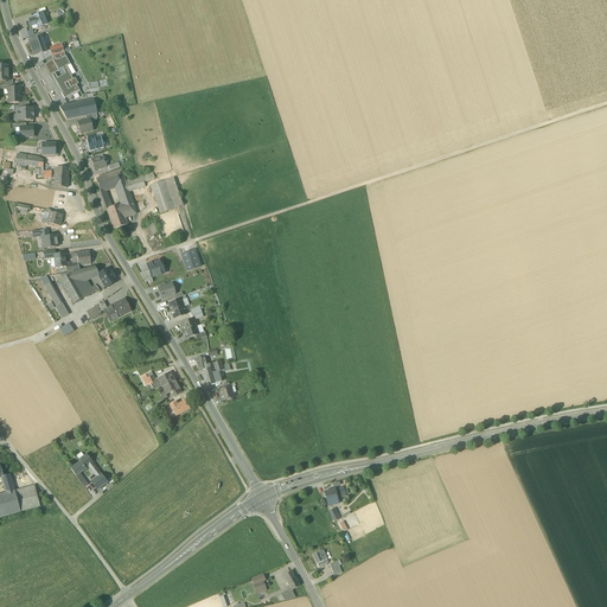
[(37,25),(38,27),(48,24),(43,13),(34,17),(34,18),(30,20),(32,27),(32,26),(37,25)]
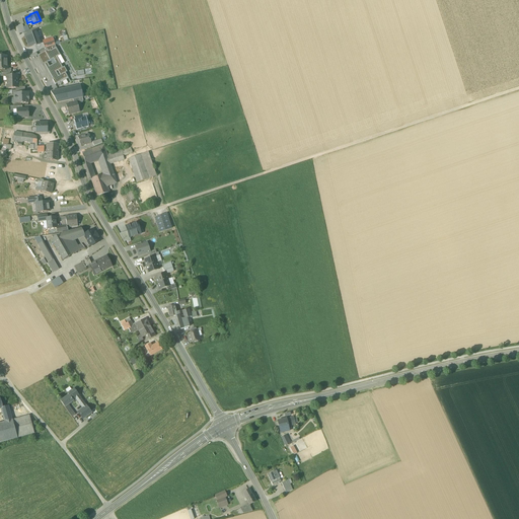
[(31,33),(24,35),(28,48),(35,45),(35,46),(40,45),(40,44),(38,38),(35,32),(32,34),(31,33)]
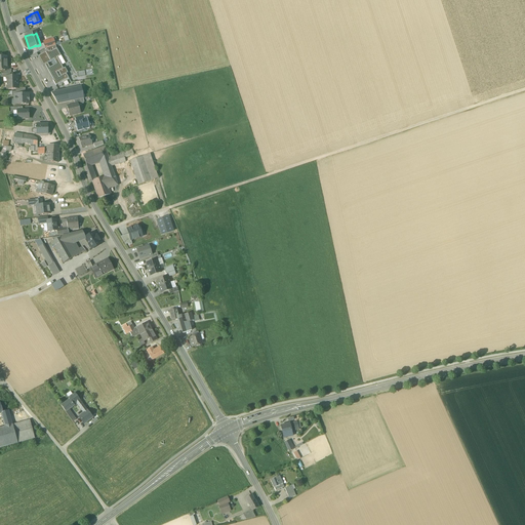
[(43,43),(45,48),(55,45),(53,39),(43,42),(43,43)]
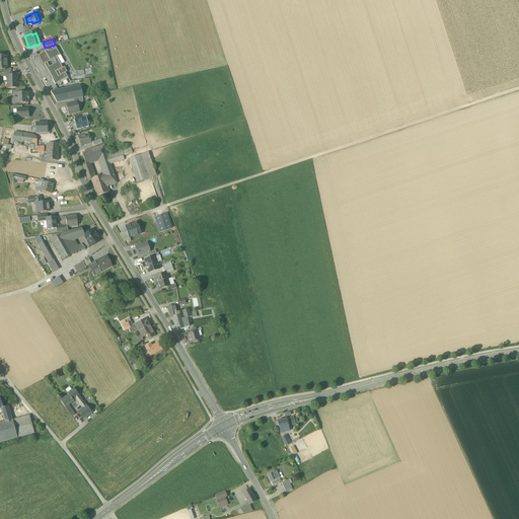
[(35,46),(38,52),(44,49),(45,48),(43,43),(40,44),(40,45),(35,46)]
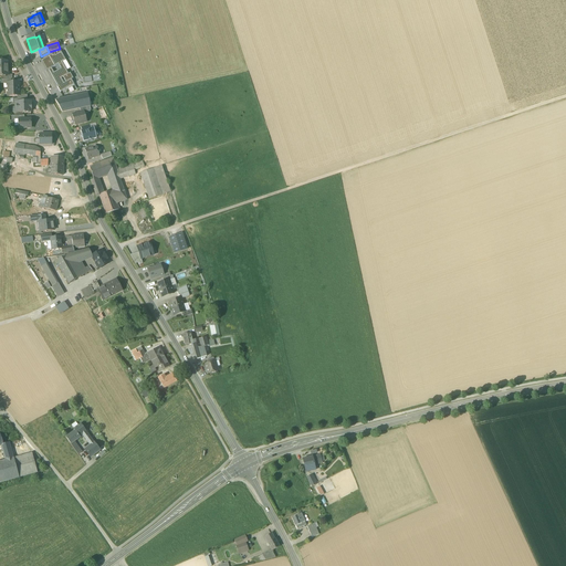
[(55,82),(58,81),(61,79),(63,77),(69,74),(66,71),(62,62),(65,60),(61,52),(55,55),(54,54),(53,55),(52,54),(51,55),(49,56),(54,66),(55,65),(59,64),(61,69),(59,70),(54,73),(51,69),(49,70),(55,82)]
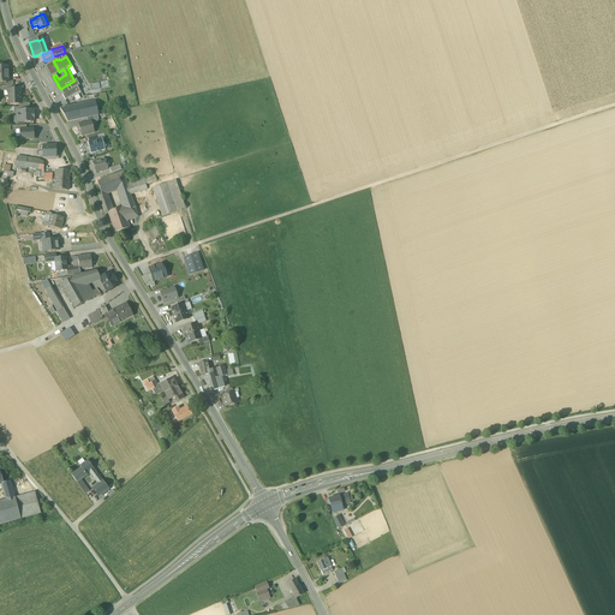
[(53,61),(45,66),(51,77),(52,76),(53,76),(55,75),(59,72),(53,61)]
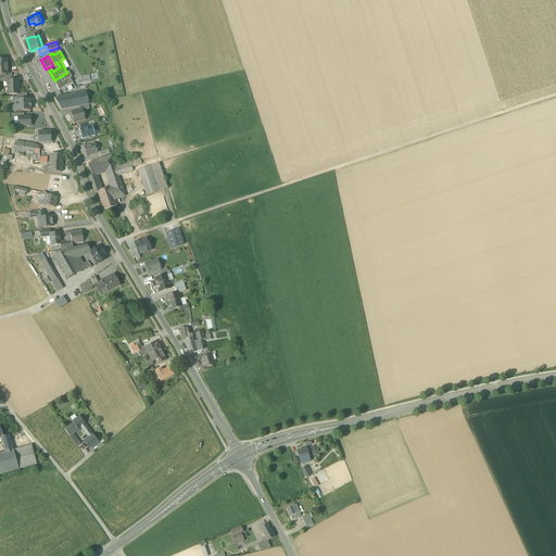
[(48,68),(47,68),(57,85),(59,84),(57,79),(54,80),(48,68)]
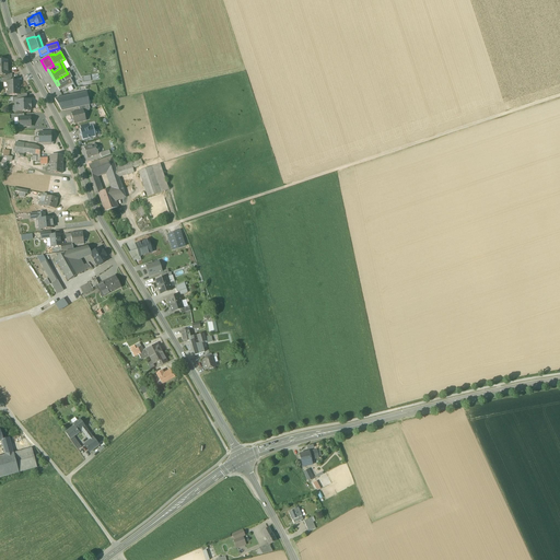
[(68,73),(62,77),(65,81),(63,82),(60,78),(57,80),(59,84),(57,85),(59,91),(73,83),(71,79),(72,78),(69,72),(68,73)]
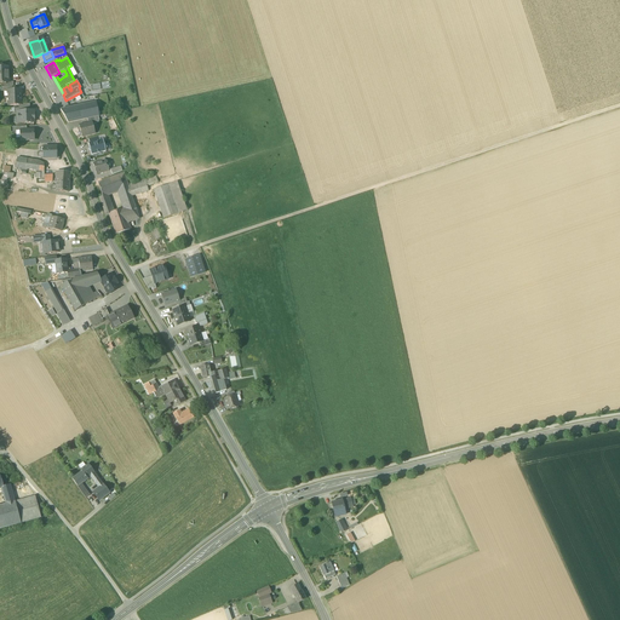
[(96,103),(78,107),(80,121),(87,119),(98,116),(96,103)]
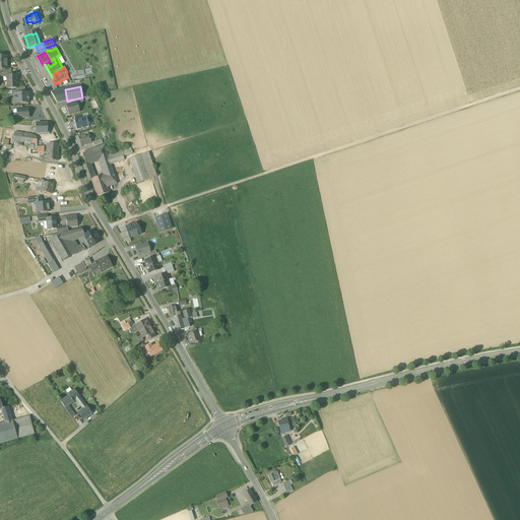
[(57,104),(67,102),(65,89),(51,92),(57,104)]
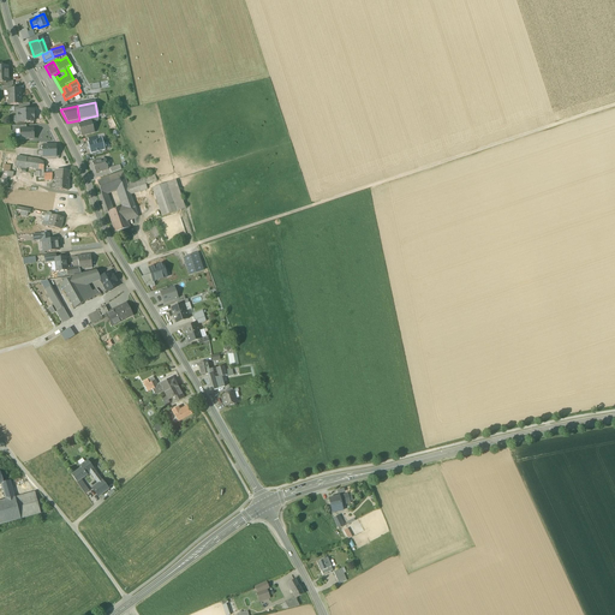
[(18,114),(16,117),(18,118),(18,121),(34,121),(34,111),(25,111),(19,111),(19,112),(19,114),(18,114)]
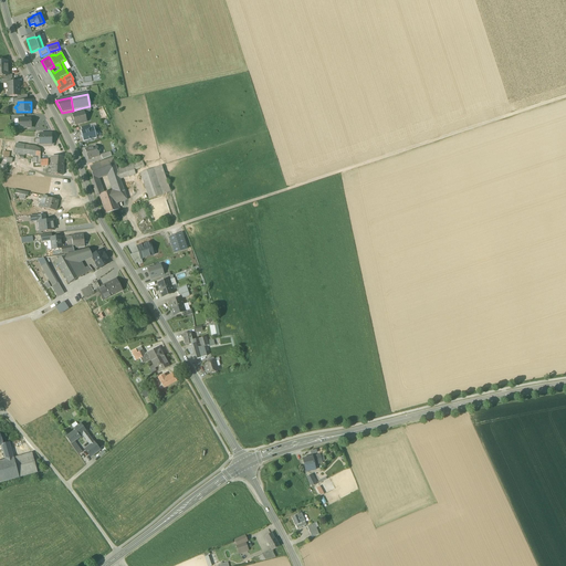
[(73,115),(75,125),(86,123),(84,113),(84,112),(81,113),(73,115)]
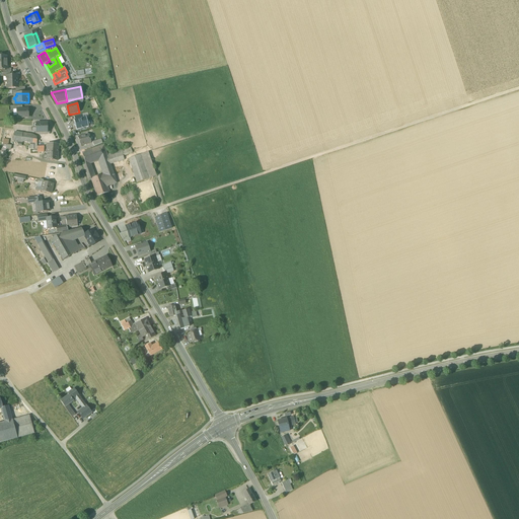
[(17,116),(17,118),(28,118),(27,113),(28,112),(28,109),(27,108),(22,108),(17,109),(17,116)]
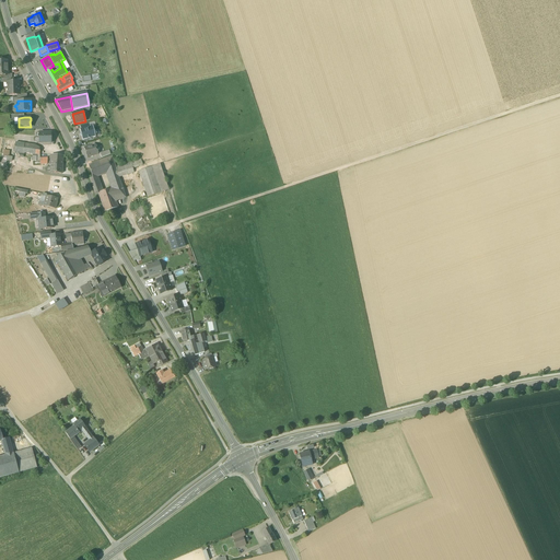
[(95,137),(94,131),(93,128),(93,126),(90,127),(81,129),(80,129),(82,140),(95,137)]
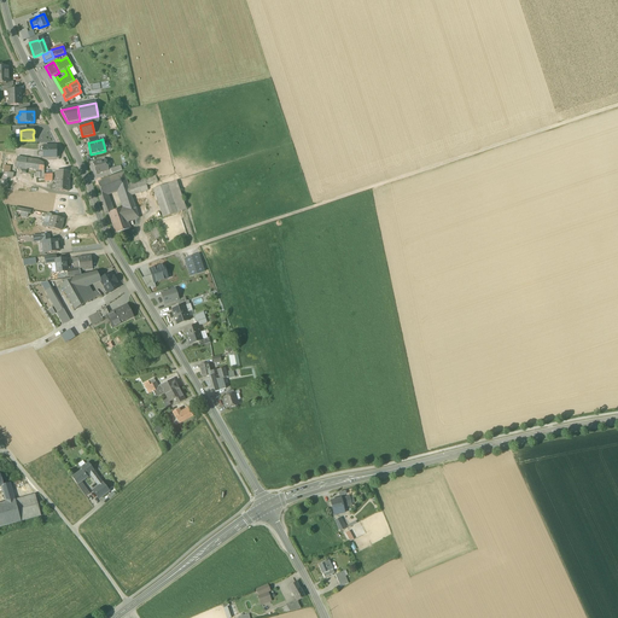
[(57,146),(44,147),(40,147),(40,152),(44,152),(44,158),(57,158),(57,146)]
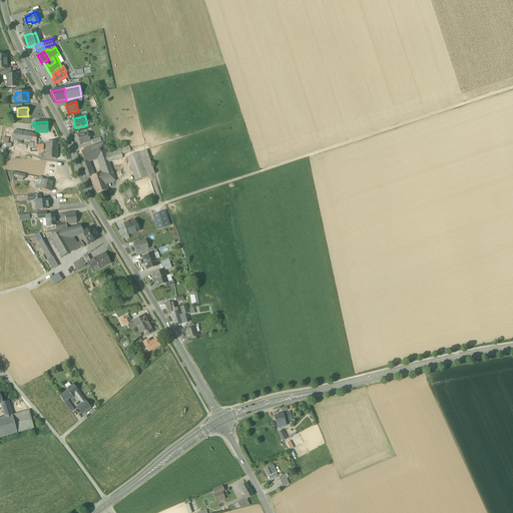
[(13,138),(30,141),(32,141),(37,141),(36,135),(32,133),(32,135),(25,135),(26,132),(14,130),(13,138)]
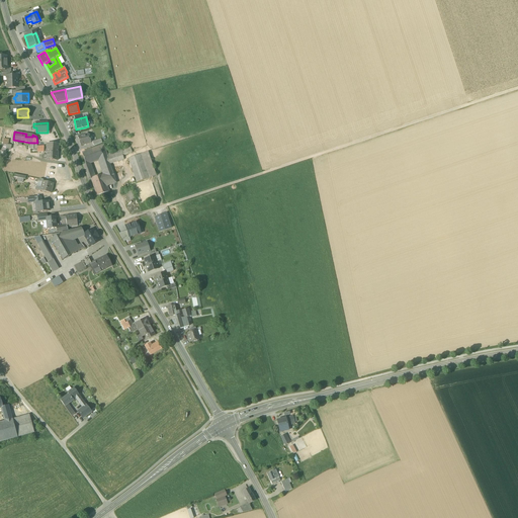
[(78,137),(81,146),(91,143),(89,137),(90,136),(89,135),(87,134),(86,134),(85,135),(78,137)]
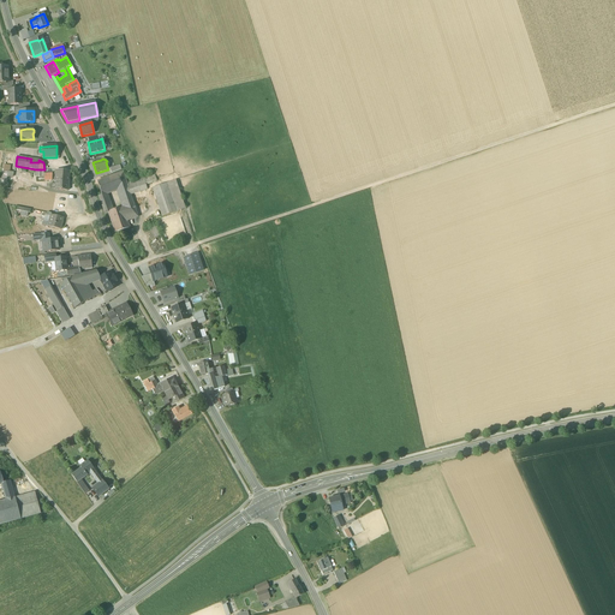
[(55,180),(57,180),(69,181),(70,172),(57,171),(55,180)]
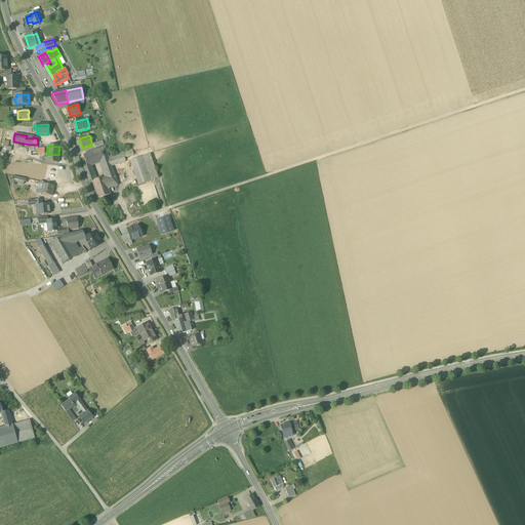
[(99,163),(104,161),(110,160),(109,157),(105,148),(83,155),(87,166),(87,167),(89,166),(99,163)]
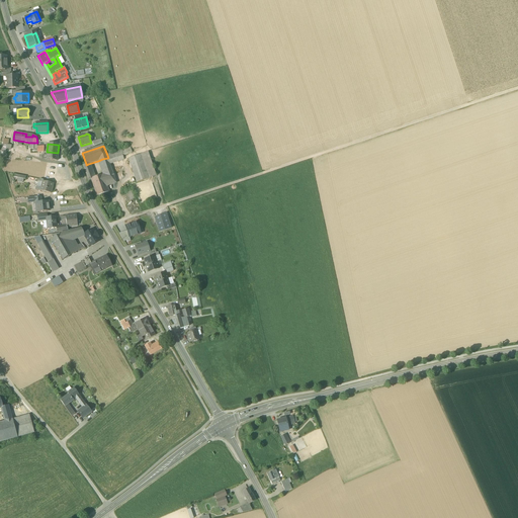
[(116,157),(118,161),(122,160),(121,156),(130,153),(128,149),(115,153),(116,157)]
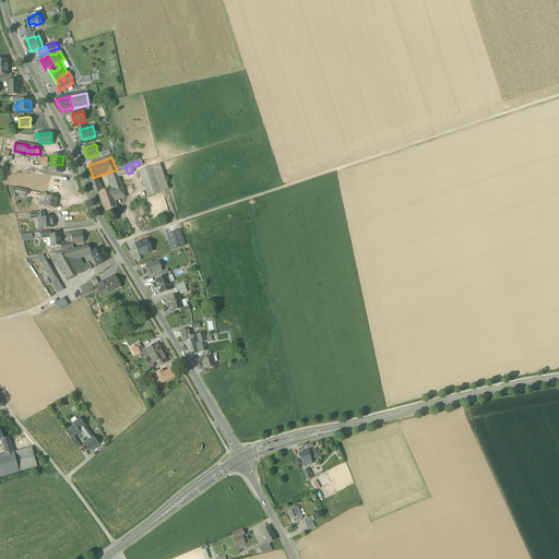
[(62,173),(62,165),(51,164),(51,173),(62,173)]
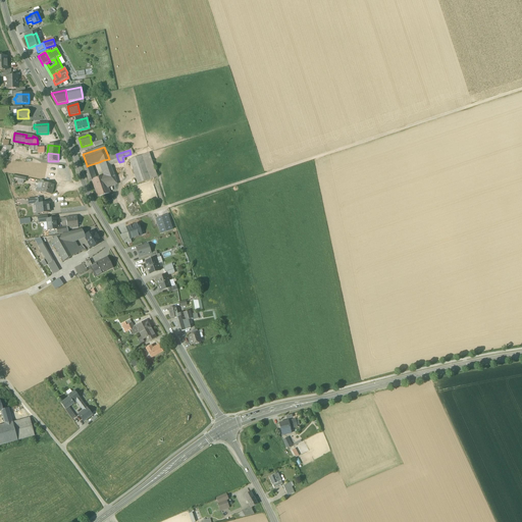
[(109,159),(111,165),(119,162),(116,154),(108,156),(109,159)]
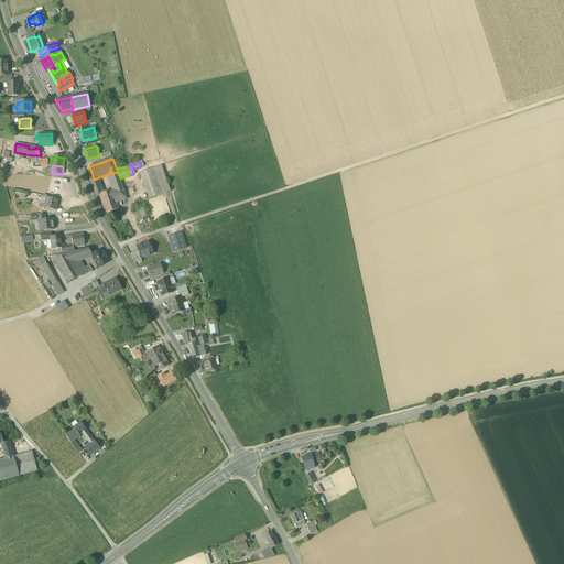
[(141,179),(149,199),(171,192),(161,166),(140,173),(141,179)]
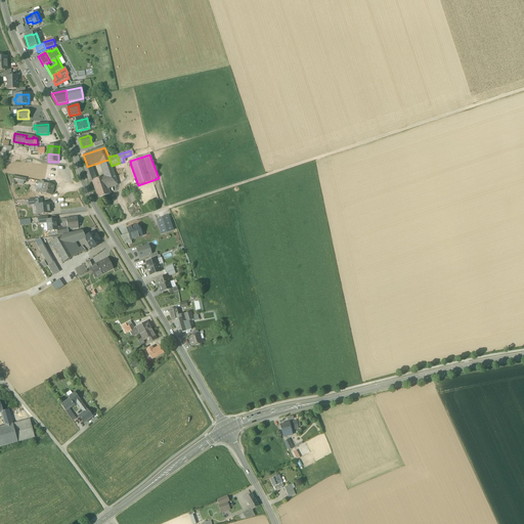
[(103,161),(99,163),(102,173),(113,170),(112,166),(105,168),(103,161)]
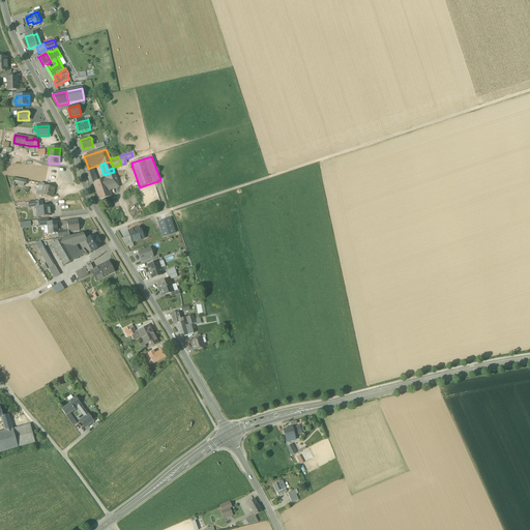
[(101,180),(105,187),(108,185),(108,186),(118,183),(114,172),(104,175),(106,179),(101,180)]
